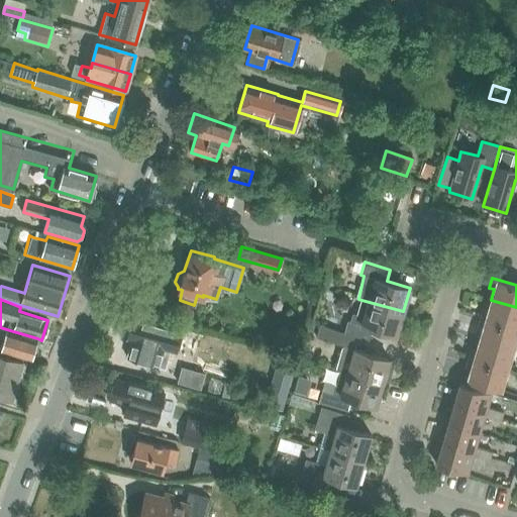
[(396,335),(403,311),(362,300),(356,317),(351,315),(349,322),(346,321),(343,333),(354,336),(370,341),(374,328),(396,335)]
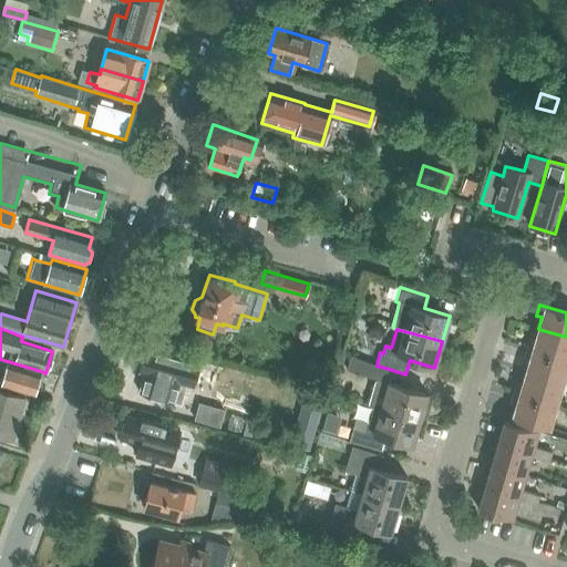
[(566,361),(566,337),(538,329),(535,340),(529,339),(526,349),(566,361)]
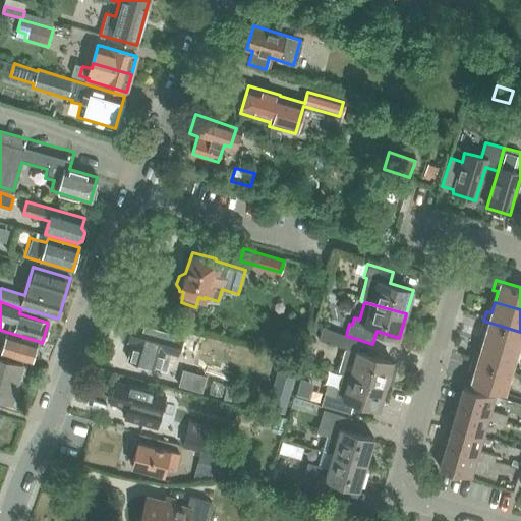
[(177,355),(180,345),(183,333),(134,319),(128,341),(133,343),(128,360),(151,367),(156,349),(177,355)]
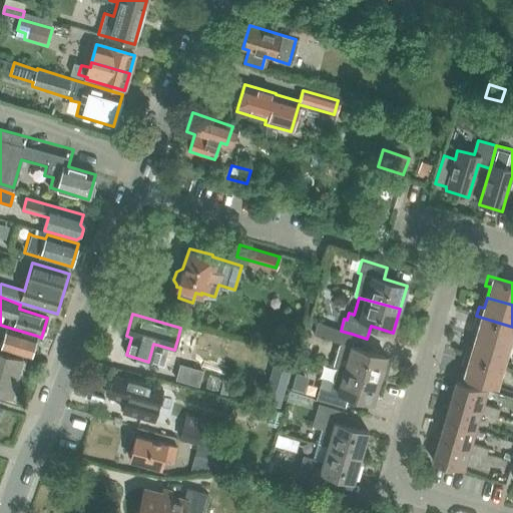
[(509,348),(512,333),(512,327),(476,316),(474,325),(478,327),(475,338),(509,348)]
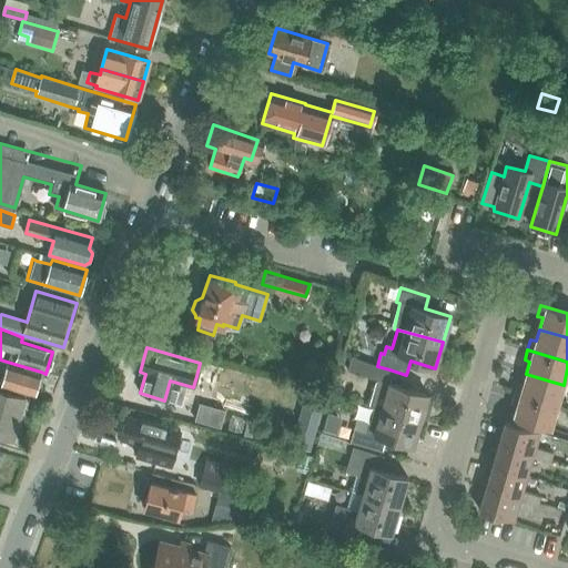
[(352,358),(348,372),(376,381),(369,405),(368,406),(374,407),(383,409),(421,421),(421,418),(424,419),(427,417),(433,401),(430,397),(427,397),(428,394),(391,383),(391,385),(385,383),(389,369),(377,366),(352,358)]
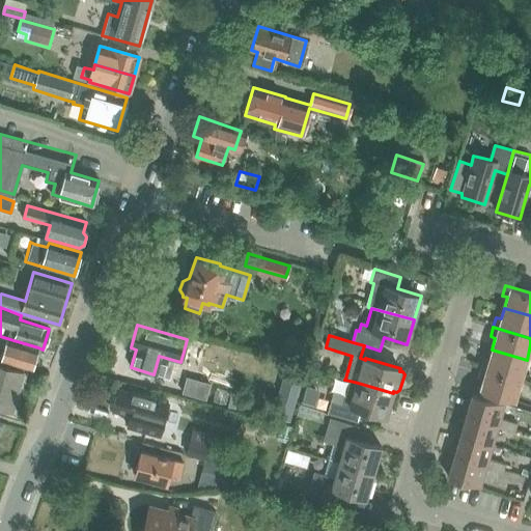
[(36,352),(38,347),(14,340),(0,336),(0,345),(5,347),(1,360),(32,369),(34,361),(37,359),(38,354),(36,352)]
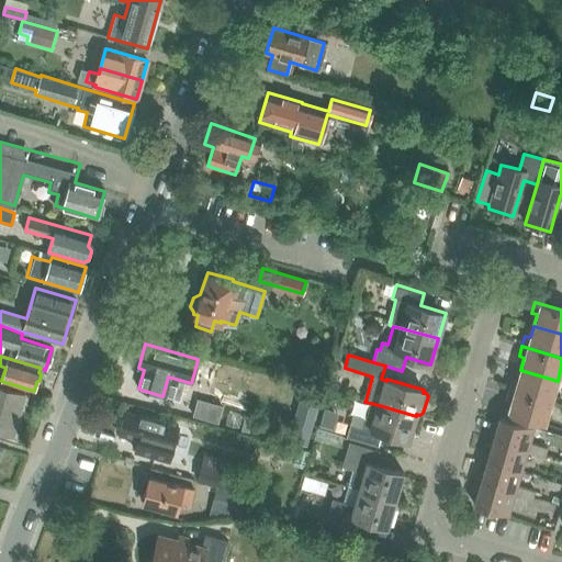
[(551,402),(558,381),(520,370),(517,381),(513,379),(509,390),(551,402)]
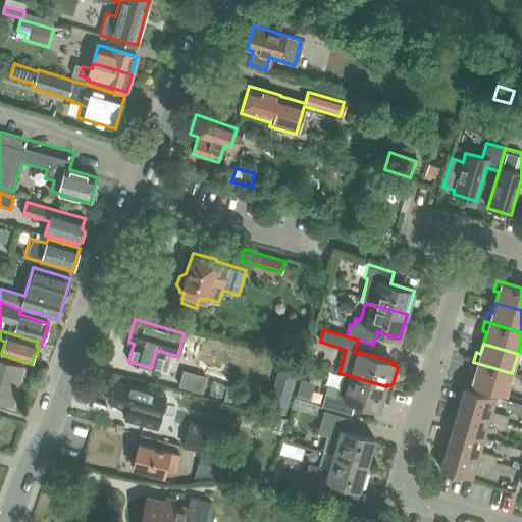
[(0,401),(11,405),(22,367),(0,359),(0,401)]
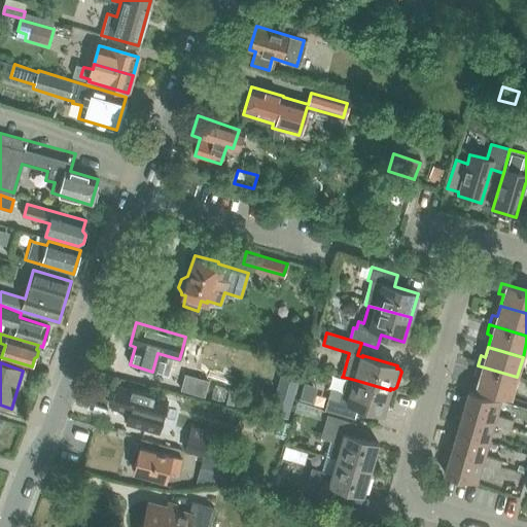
[(209,381),(207,380),(210,370),(189,363),(186,375),(184,374),(180,390),(204,397),(209,381)]
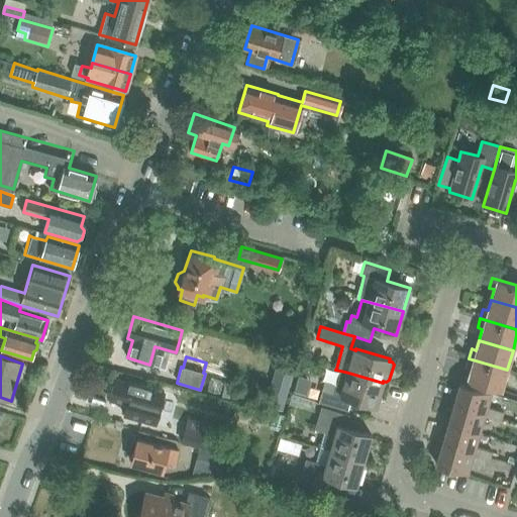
[(501,391),(507,370),(469,358),(466,368),(471,369),(467,381),(501,391)]
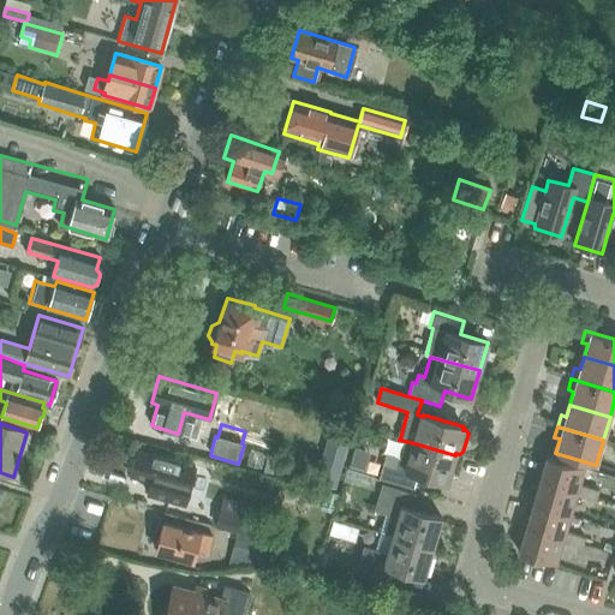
[(383,465),(378,479),(415,489),(418,475),(447,483),(455,455),(415,443),(415,445),(405,442),(400,458),(386,454),(383,465)]
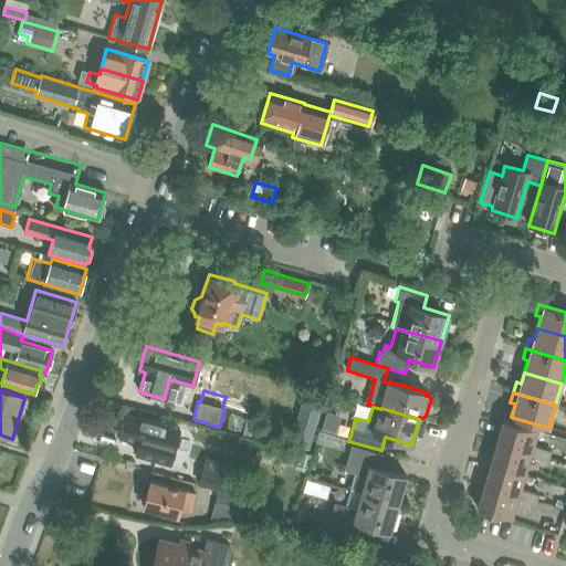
[(127,413),(119,439),(138,443),(135,456),(169,464),(180,429),(127,413)]
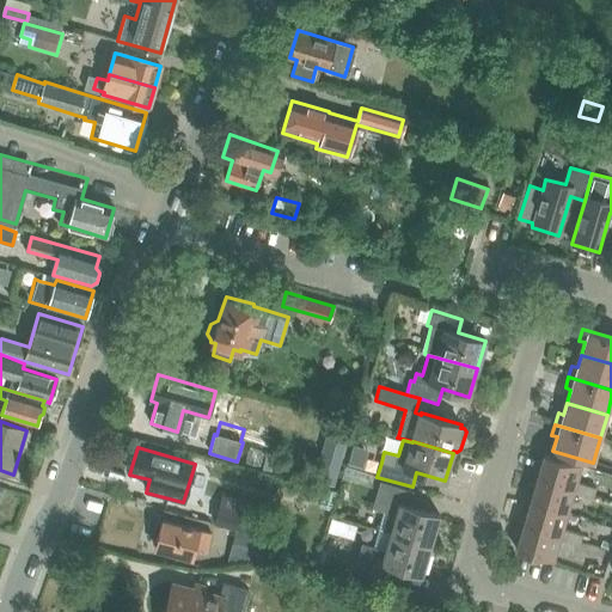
[(595,489),(576,483),(582,466),(544,454),(537,479),(594,496),(604,499),(606,489),(597,487),(595,489)]
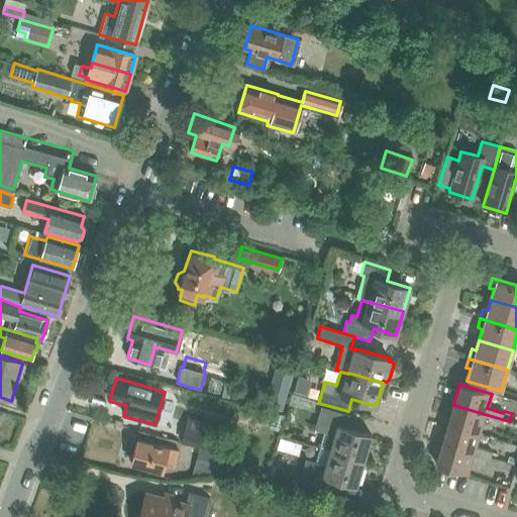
[(501,422),(502,419),(453,405),(448,424),(480,433),(485,418),(501,422)]
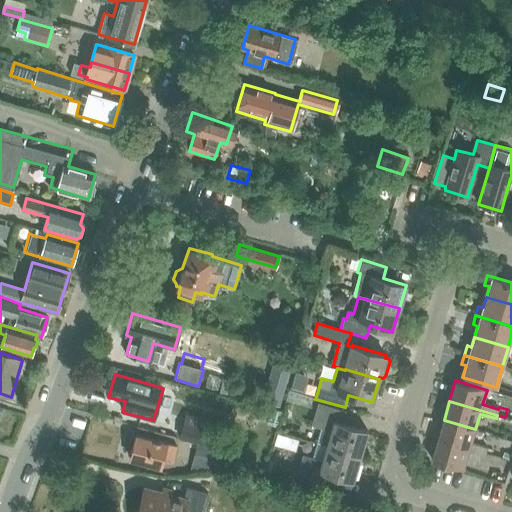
[(360,456),(368,431),(341,423),(344,411),(318,403),(311,426),(322,429),(318,443),(326,446),(360,456)]
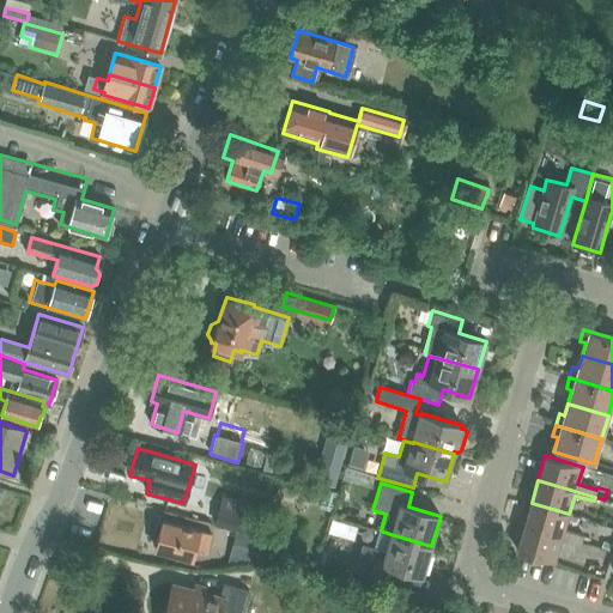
[(564,530),(569,514),(532,503),(525,526),(582,544),(583,536),(564,530)]
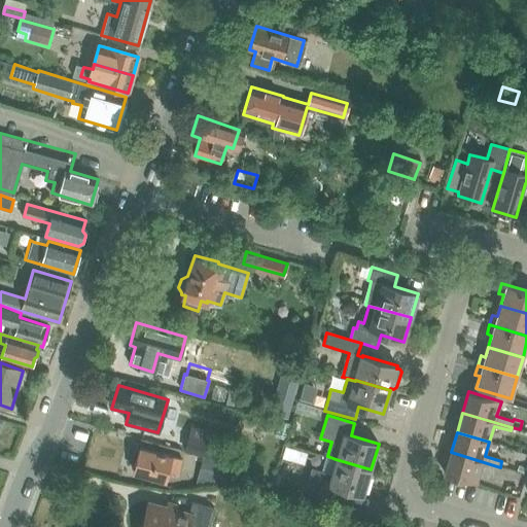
[(188,435),(184,452),(203,457),(220,462),(224,446),(188,435)]
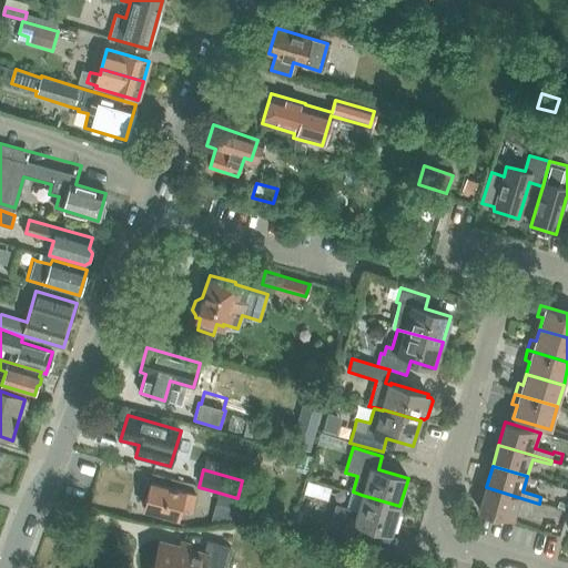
[(191,514),(196,495),(151,483),(144,508),(179,517),(180,510),(191,514)]
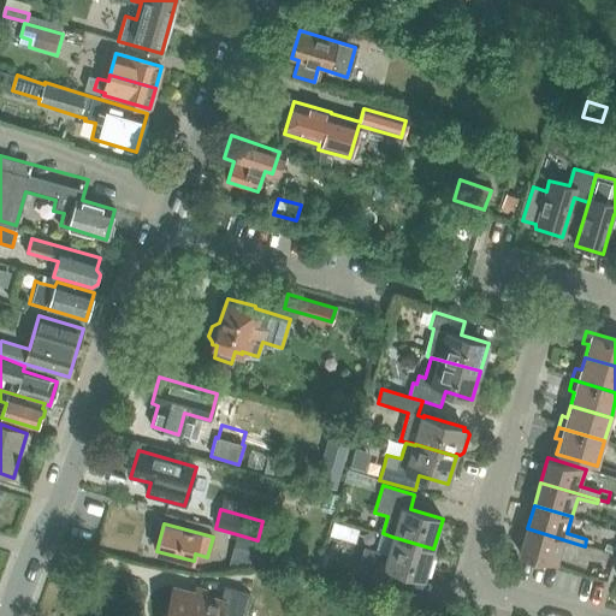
[(333,523),(330,535),(342,539),(345,526),(333,523)]
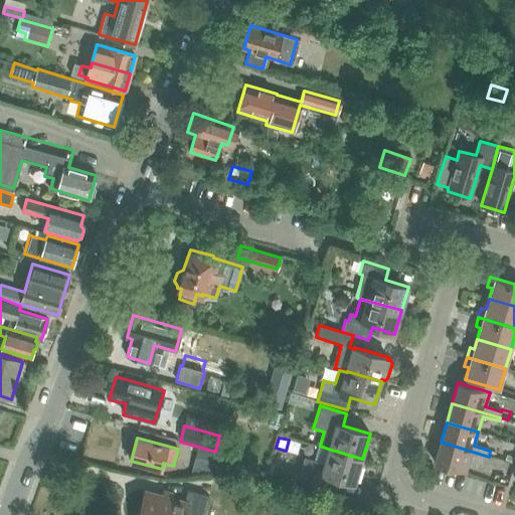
[(489,457),(441,442),(435,463),(466,472),(470,457),(487,462),(489,457)]
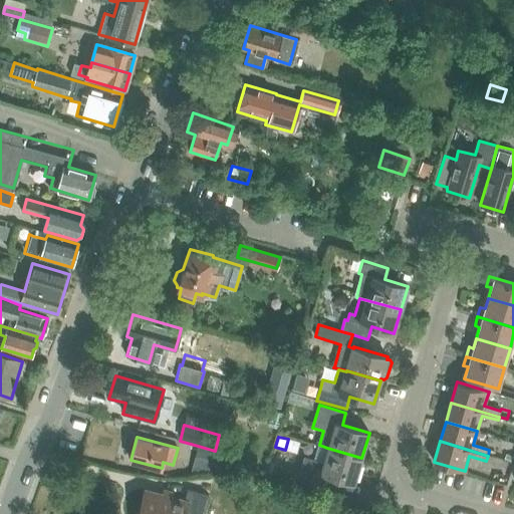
[(198,446),(193,465),(214,471),(220,452),(215,451),(198,446)]
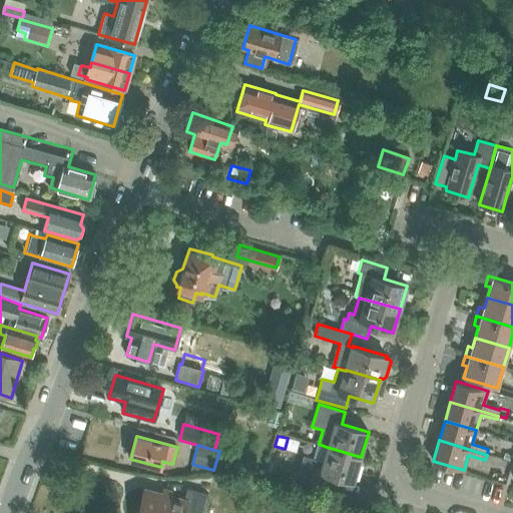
[(354,481),(361,457),(327,447),(323,462),(304,456),(297,478),(324,486),(327,474),(354,481)]
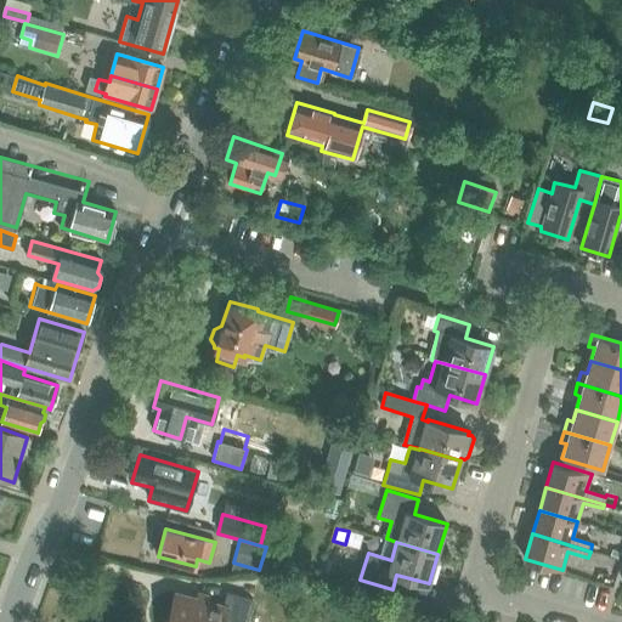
[(207,603),(209,595),(198,593),(196,599),(176,594),(168,621),(247,621),(253,600),(227,593),(224,608),(207,603)]
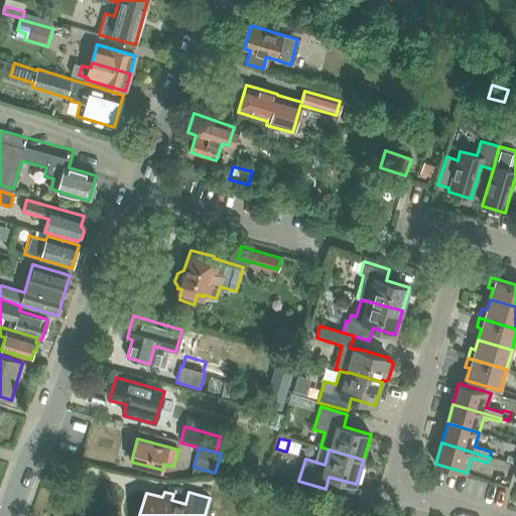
[(345,514),(348,500),(335,497),(334,502),(332,510),(345,514)]
